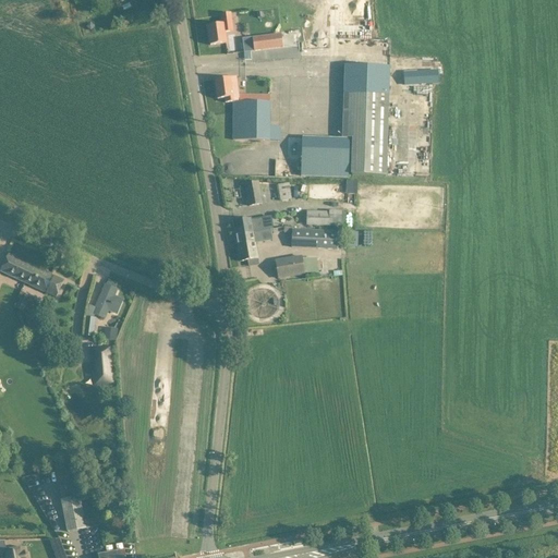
[(233,32),(231,13),(221,15),(222,24),(208,26),(210,46),(227,44),(226,33),(233,32)]
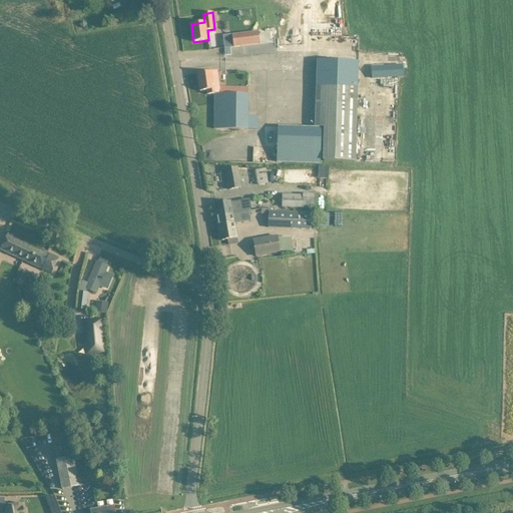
[(230,35),(232,46),(260,43),(259,31),(230,35)]
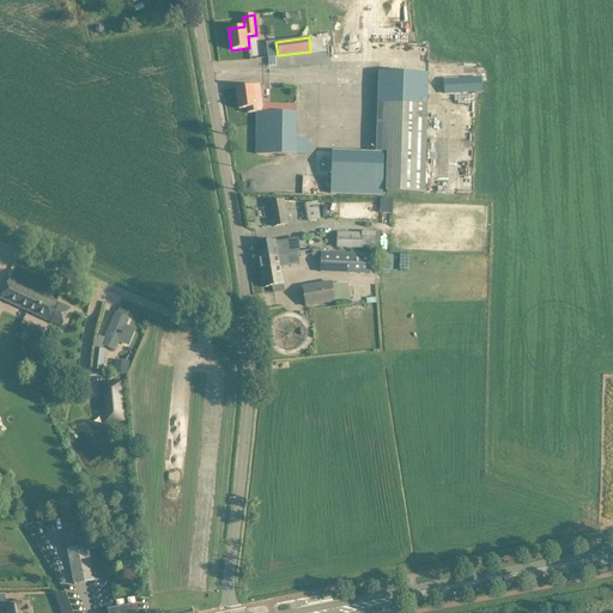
[(380,72),(377,152),(388,153),(387,193),(424,194),(428,73),(380,72)]
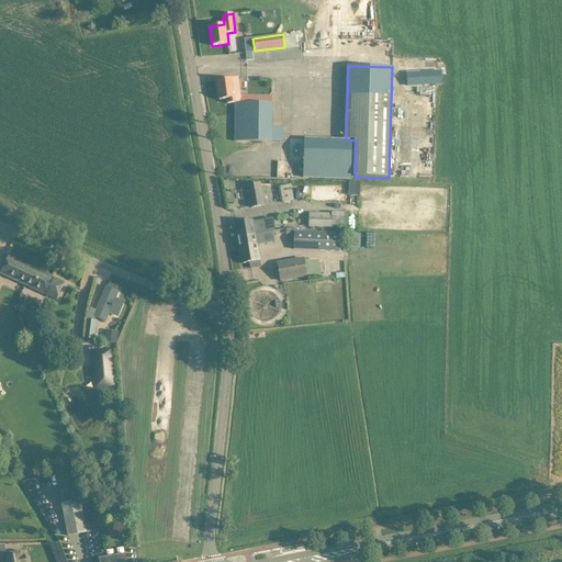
[(441,72),(407,74),(407,86),(442,83),(441,72)]
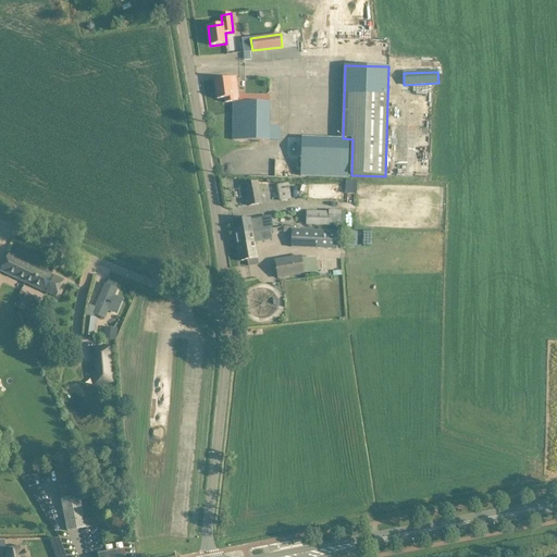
[(225,78),(215,81),(218,99),(224,98),(225,103),(234,102),(234,110),(233,140),(244,140),(269,141),(269,140),(269,139),(269,128),(269,126),(270,101),(245,100),(238,100),(238,95),(236,77),(233,77),(225,78)]
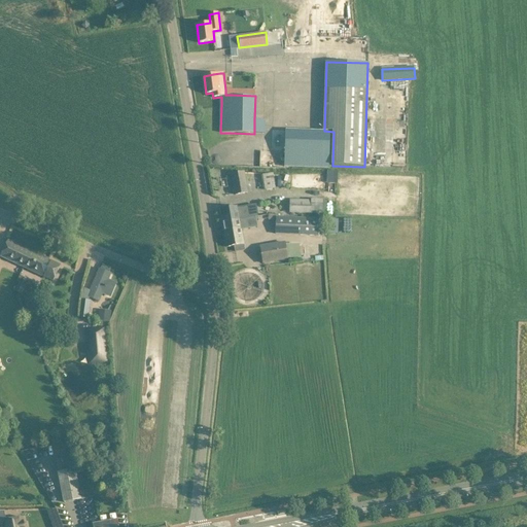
[(329,168),(330,132),(285,131),(284,167),(329,168)]
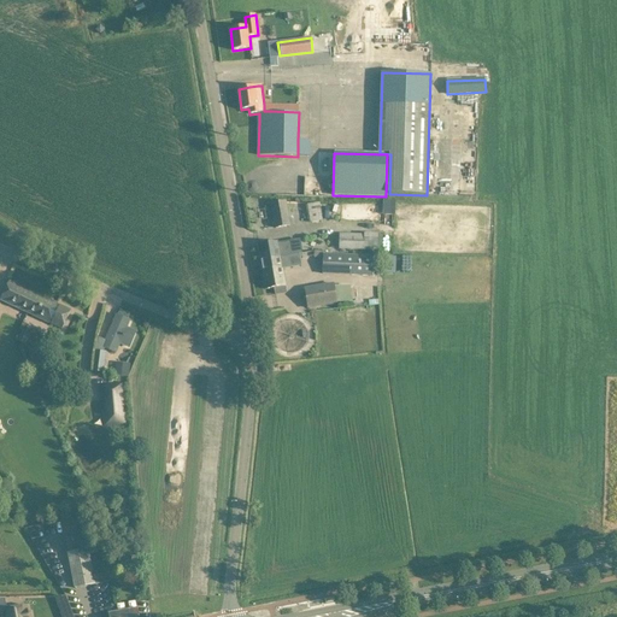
[(278,178),(278,193),(306,194),(306,178),(278,178)]
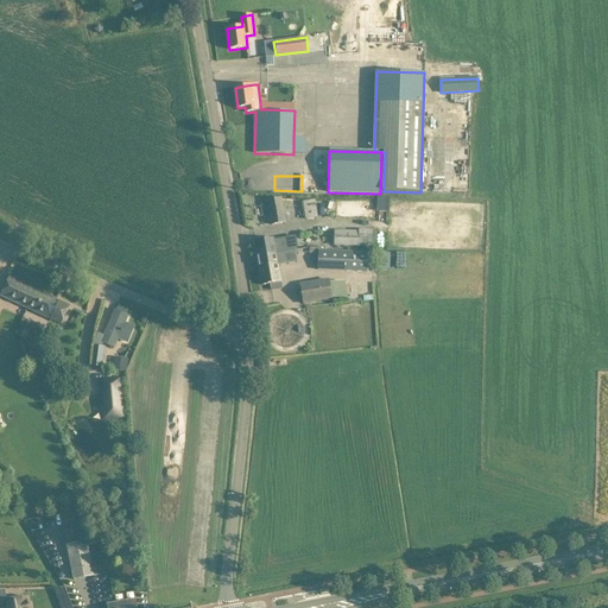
[(380,210),(392,210),(393,196),(380,196),(380,210)]
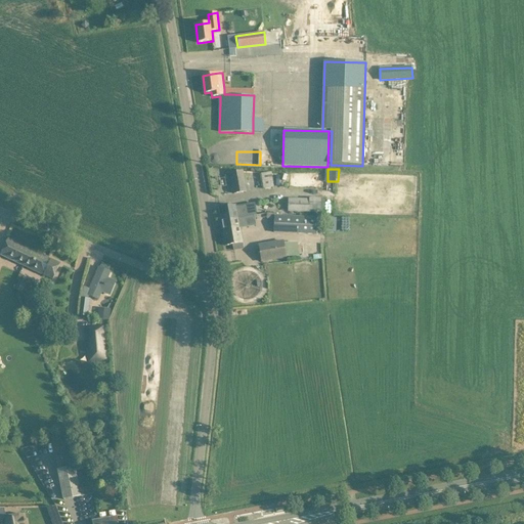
[(247,191),(244,172),(231,174),(234,193),(247,191)]
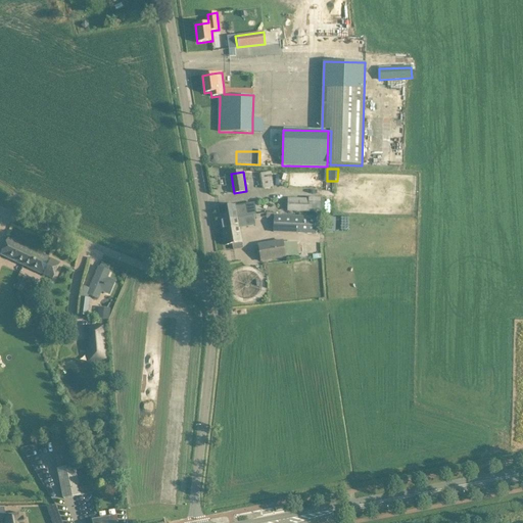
[(308,200),(288,199),(288,211),(308,212),(308,200)]
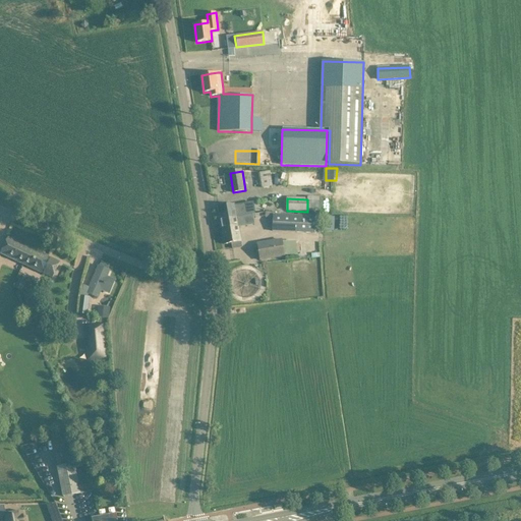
[(228,206),(218,208),(222,228),(230,227),(229,219),(237,218),(249,216),(247,204),(235,206),(235,205),(228,206)]
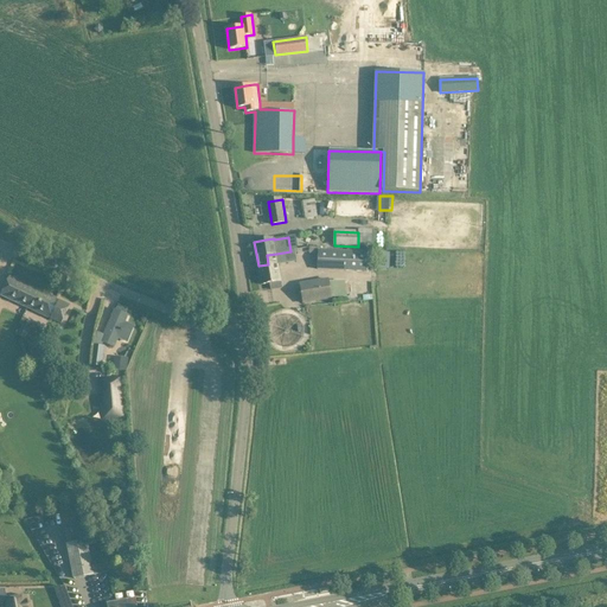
[(368,272),(368,253),(319,250),(318,269),(368,272)]
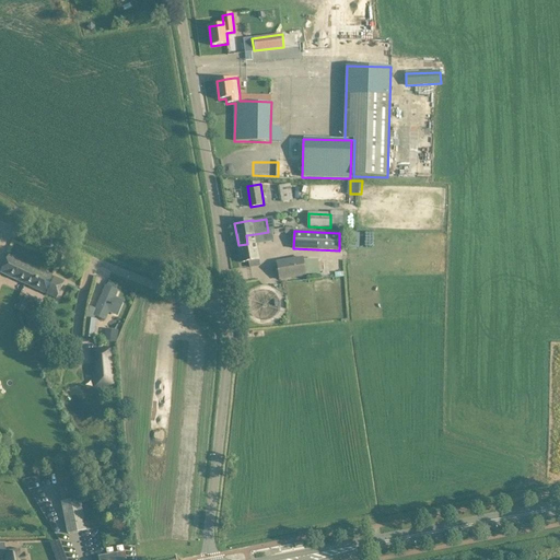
[(349,232),(348,247),(358,248),(359,233),(349,232)]
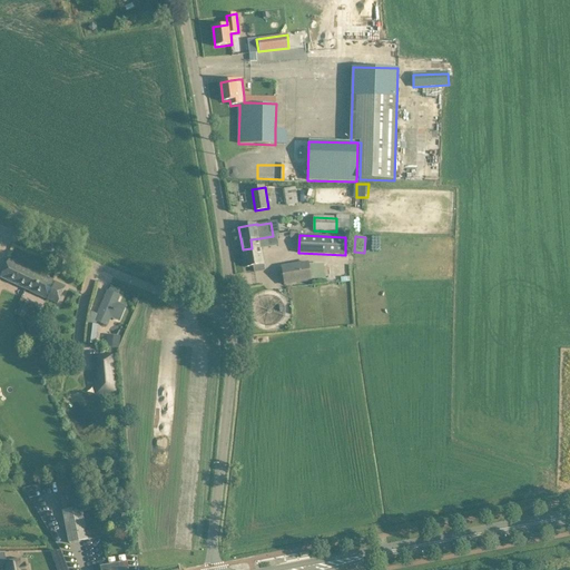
[(245,267),(264,264),(265,264),(259,238),(251,239),(252,248),(243,249),(245,267)]
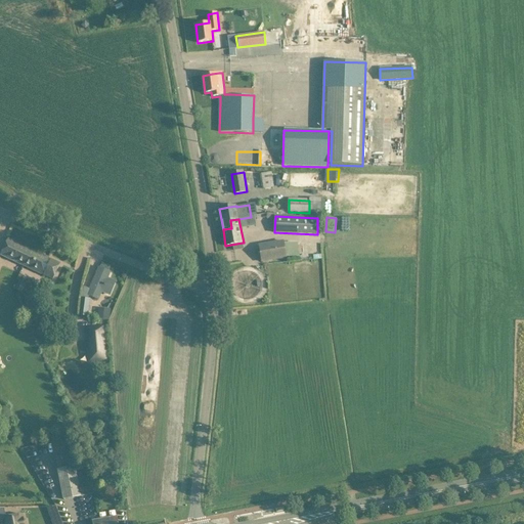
[(60,263),(8,238),(0,255),(42,275),(52,280),(60,263)]
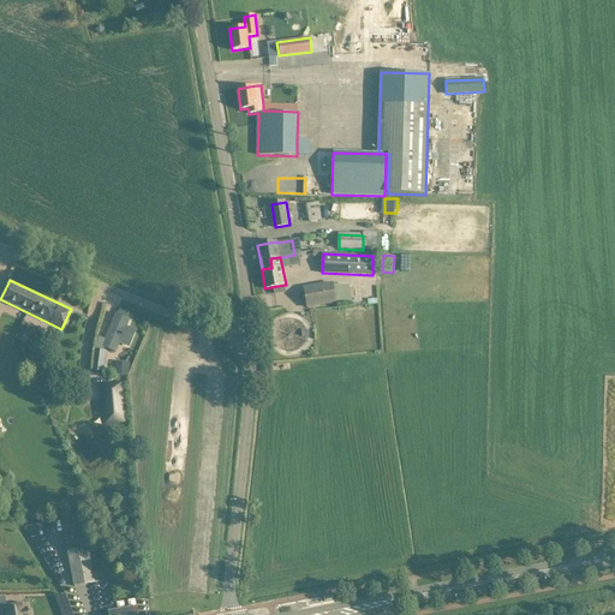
[(335,303),(333,286),(333,284),(304,288),(308,308),(335,303)]
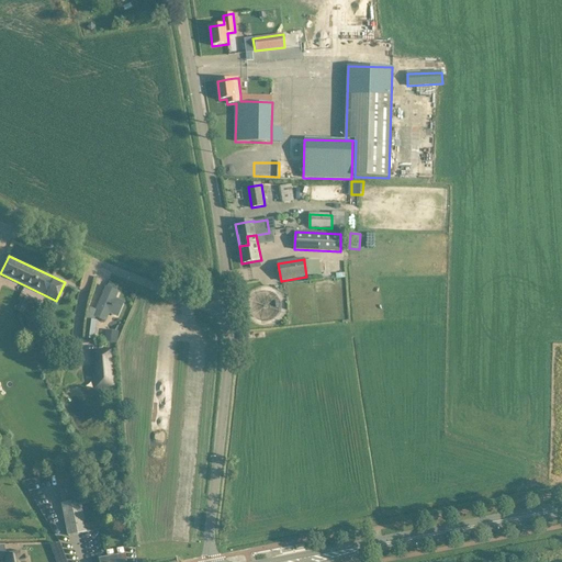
[(119,292),(116,291),(105,287),(96,310),(98,311),(96,317),(107,322),(110,313),(116,316),(119,315),(123,304),(122,301),(115,299),(119,292)]
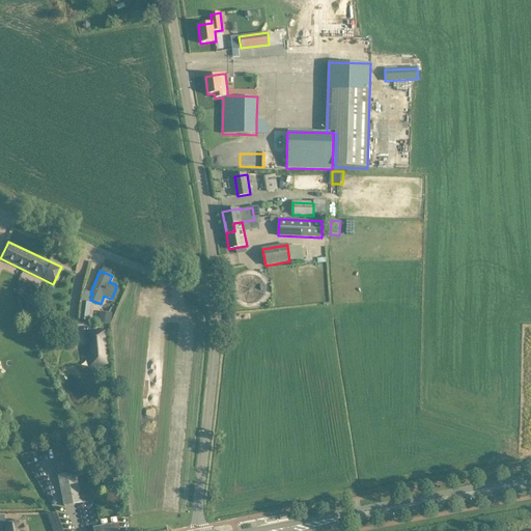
[(20,300),(21,297),(22,297),(27,287),(20,284),(16,294),(18,295),(16,298),(20,300)]
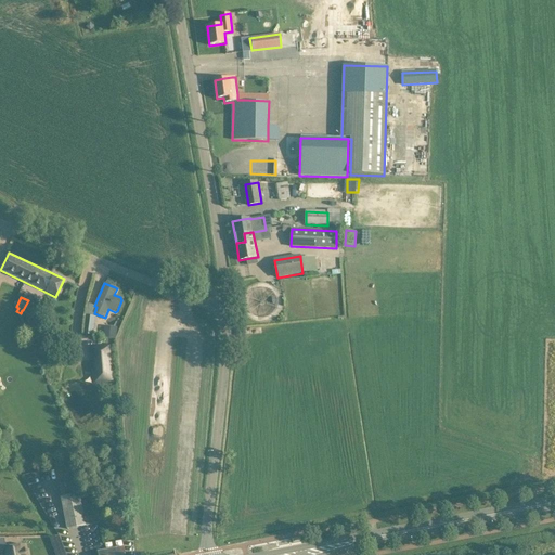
[(94,318),(86,317),(84,334),(92,335),(94,318)]
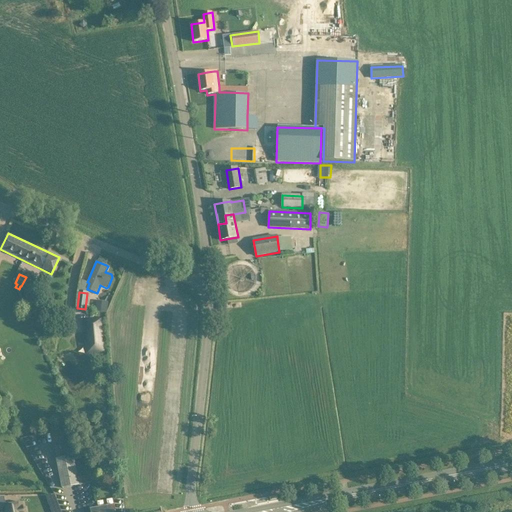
[(98,319),(86,320),(87,335),(87,341),(86,341),(87,354),(101,353),(104,353),(101,319),(98,319)]
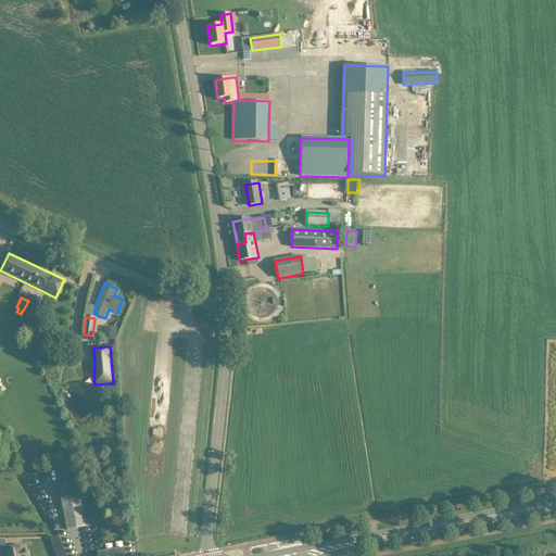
[(67,530),(101,523),(97,500),(80,502),(77,482),(60,485),(67,530)]
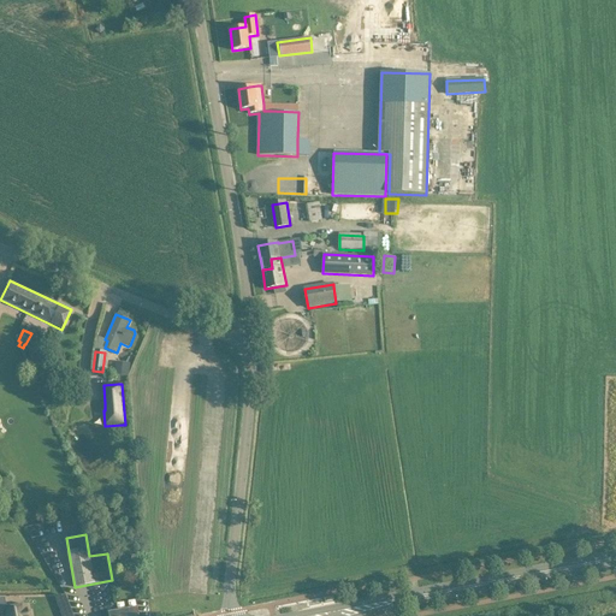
[(0,615),(28,615),(28,610),(23,610),(22,604),(6,606),(5,599),(5,598),(0,598),(0,615)]
